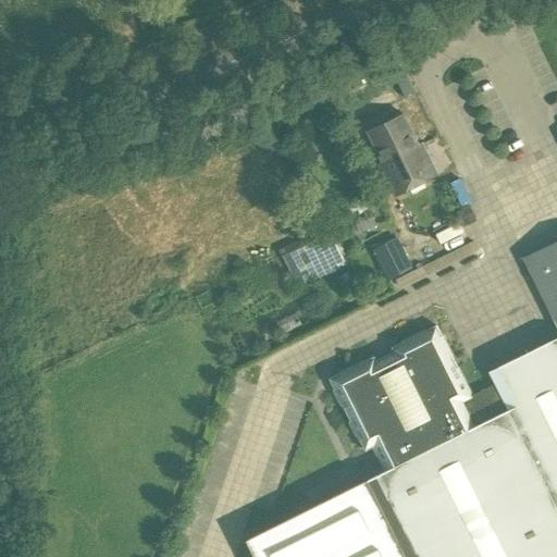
[(382,161),(417,144),(401,113),(367,132),(382,161)]
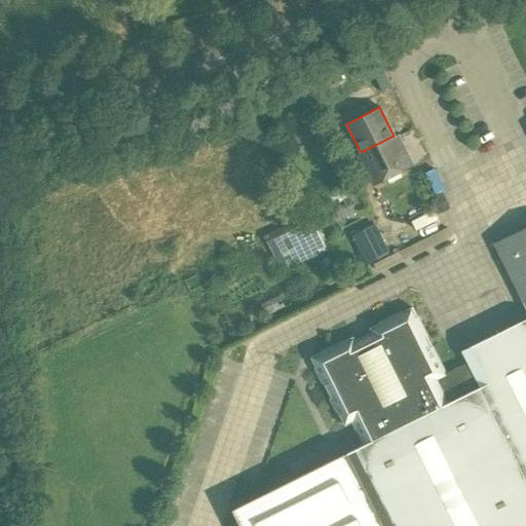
[(398,134),(393,136),(361,152),(355,154),(371,185),(413,164),(398,134)]
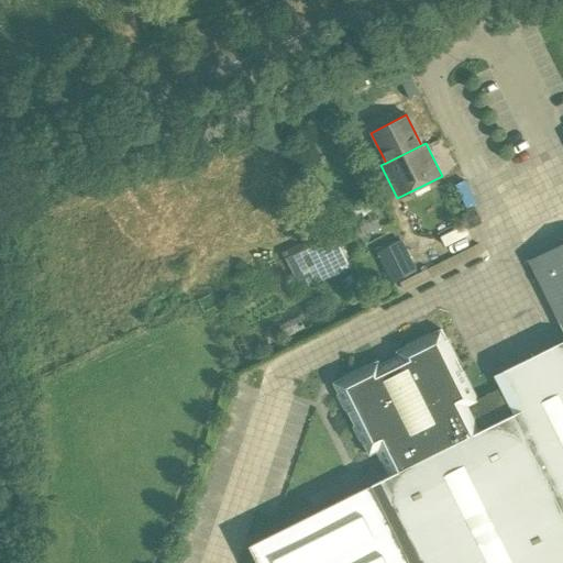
[(461,184),(473,206),(483,200),(472,178),(461,184)]
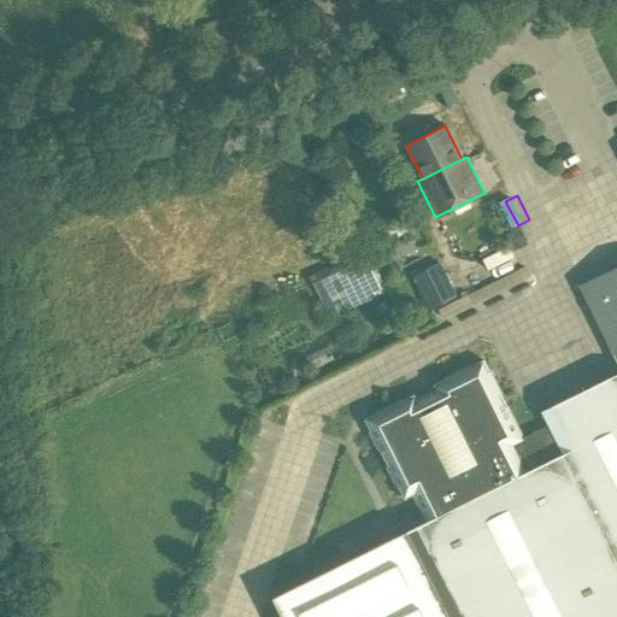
[(407,231),(310,277),(329,318),(357,306),(383,292),(372,270),(416,250),(407,231)]
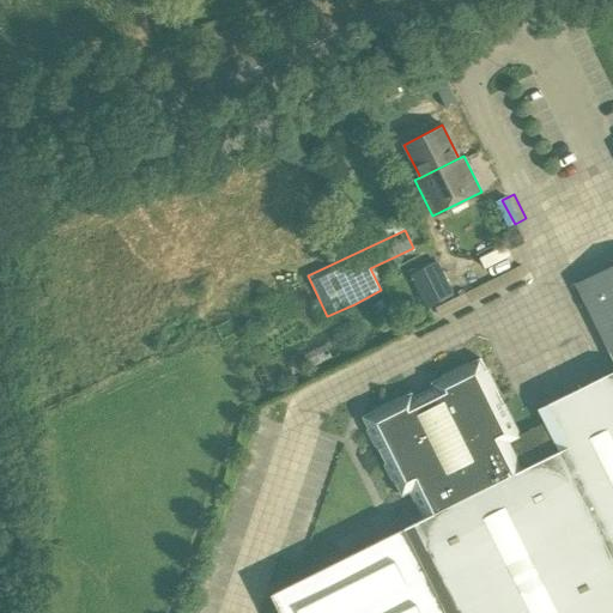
[(513,241),(485,253),(493,269),(520,259),(513,241)]
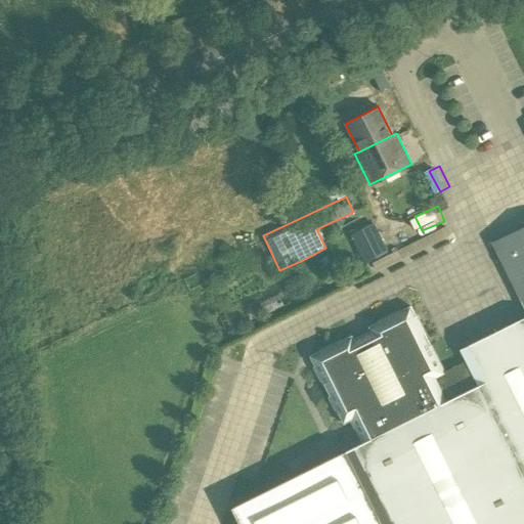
[(364,263),(388,252),(374,223),(350,234),(364,263)]
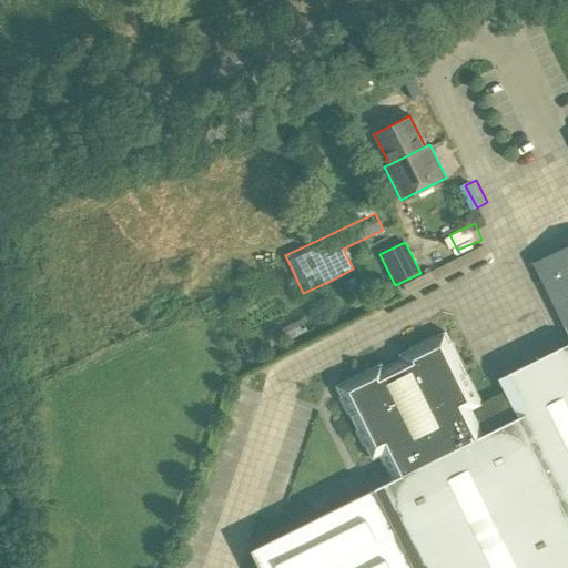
[(567,567),(567,244),(533,263),(567,333),(567,392),(519,416),(505,389),(479,402),(443,331),(397,354),(399,358),(382,366),(379,363),(334,385),(371,459),(379,455),(392,479),(373,488),(250,549),(257,567),(567,567)]
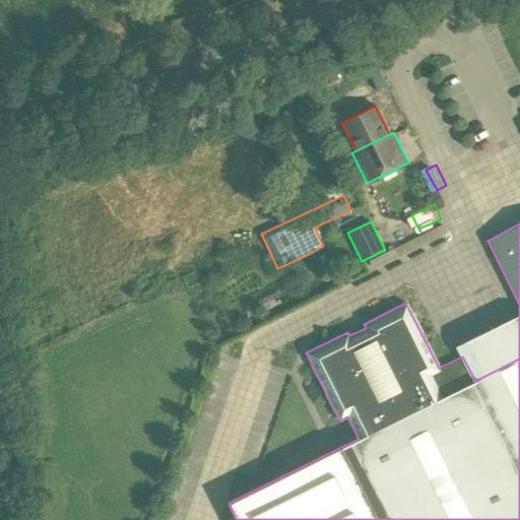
[(474,370),(483,365),(467,331),(458,336),(474,370)]
